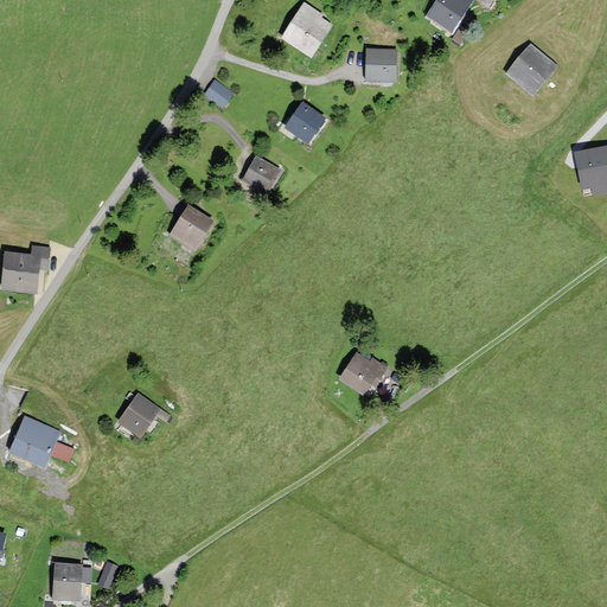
[(465,0),(438,0),(428,17),(453,31),(470,2),(465,0)]
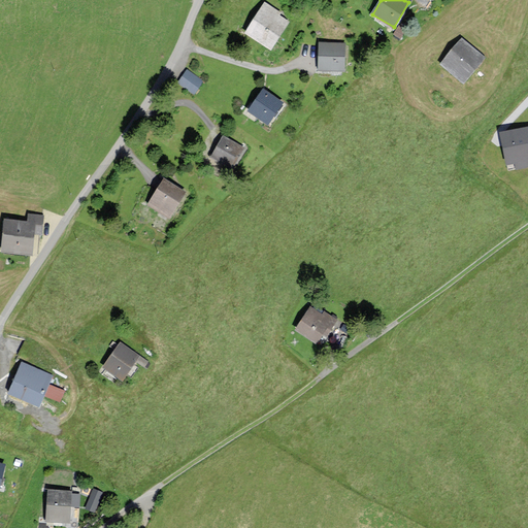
[(292,20),(265,3),(245,33),(272,51),(292,20)]
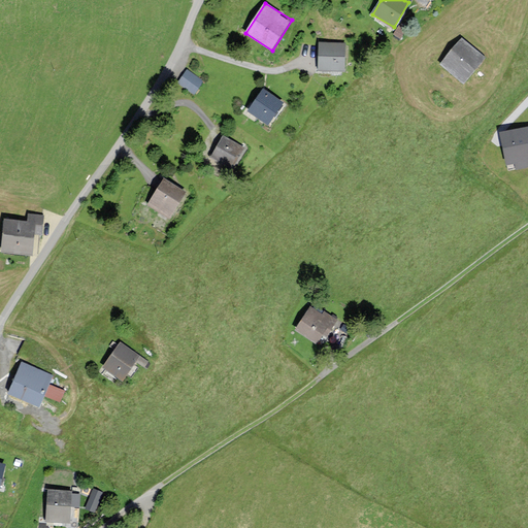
[(462,38),(441,63),(465,83),(486,58),(462,38)]
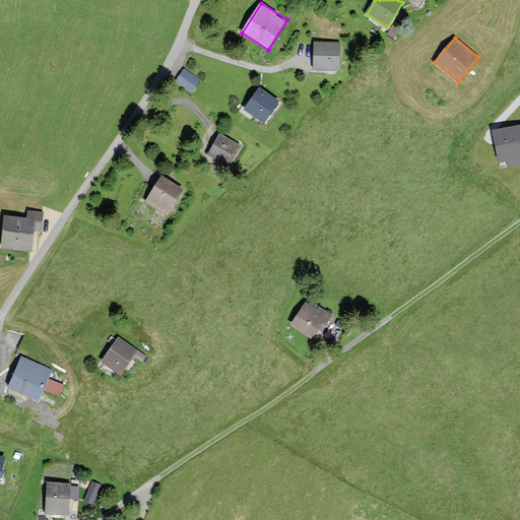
[(340,43),(314,42),(314,69),(339,70),(340,43)]
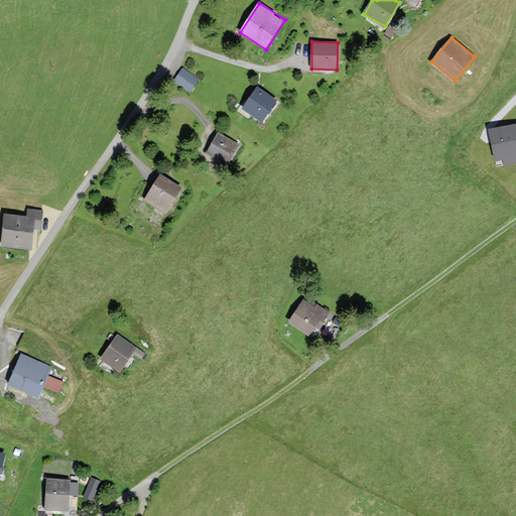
[(182,67),(174,79),(190,90),(199,78),(182,67)]
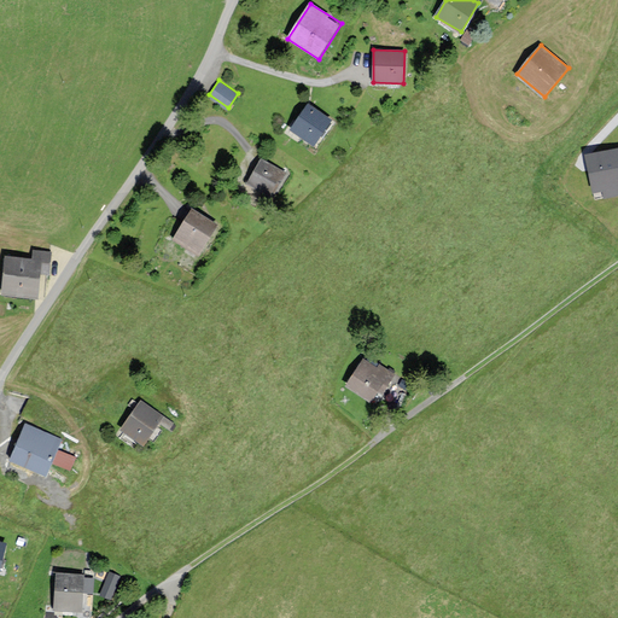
[(309,104),(291,129),(315,145),(332,120),(309,104)]
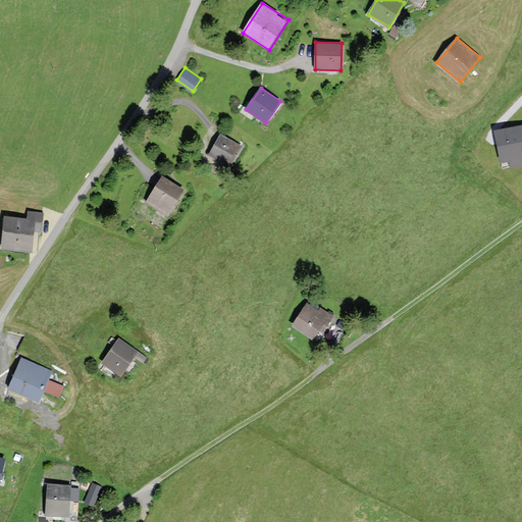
[(521,129),(497,135),(503,168),(521,164),(521,129)]
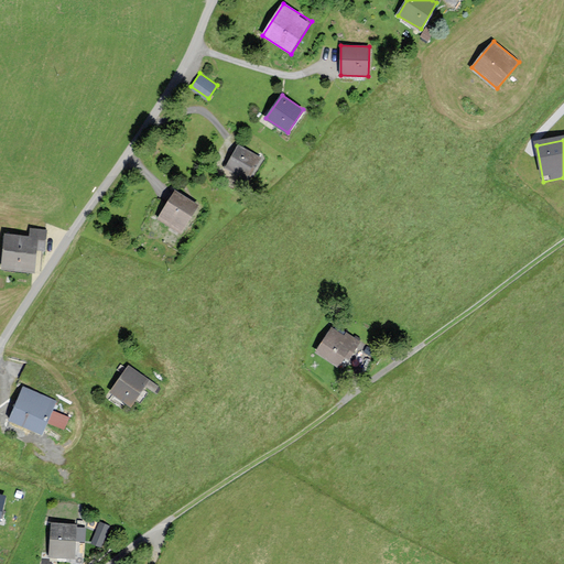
[(260,156),(238,144),(226,167),(248,180),(260,156)]
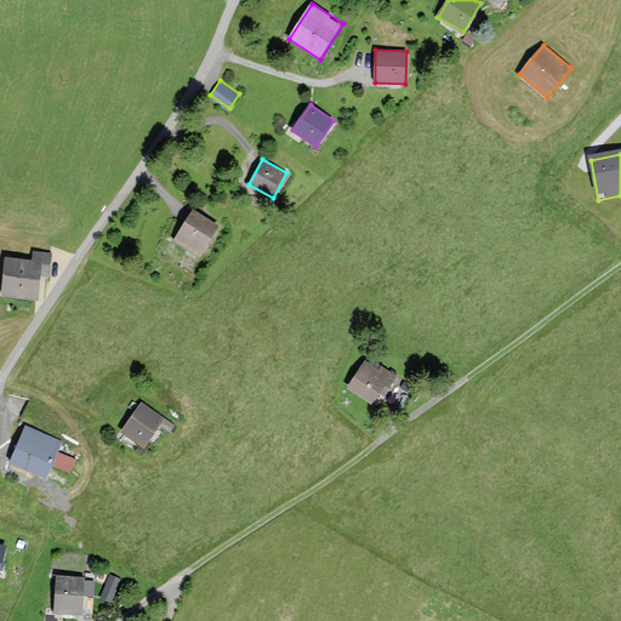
[(220,226),(194,210),(174,241),(199,258),(220,226)]
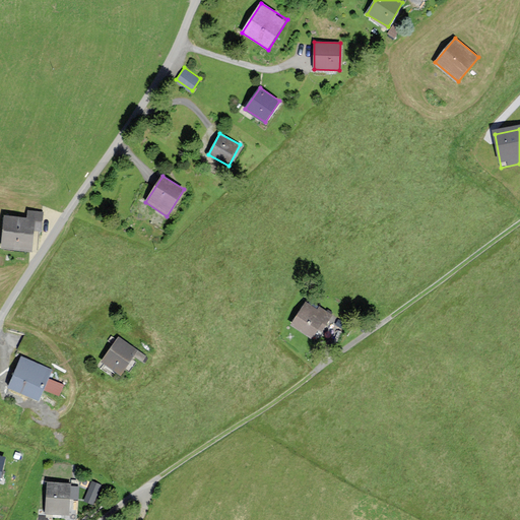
[(26,217),(5,216),(3,247),(33,249),(35,229),(42,230),(44,210),(27,209),(26,217)]
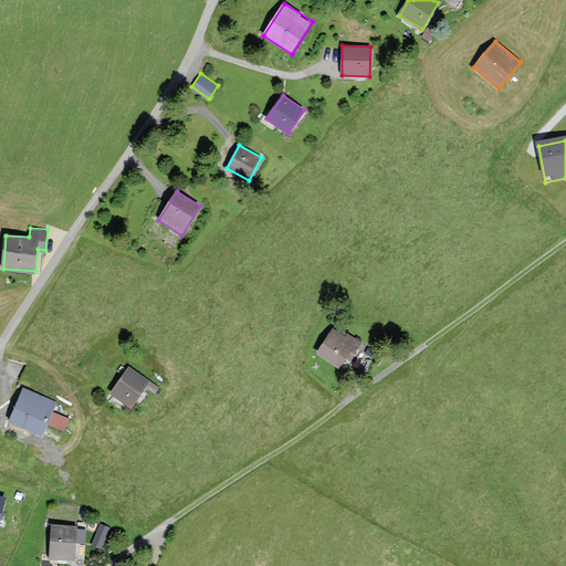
[(334,325),(318,353),(345,367),(360,341),(334,325)]
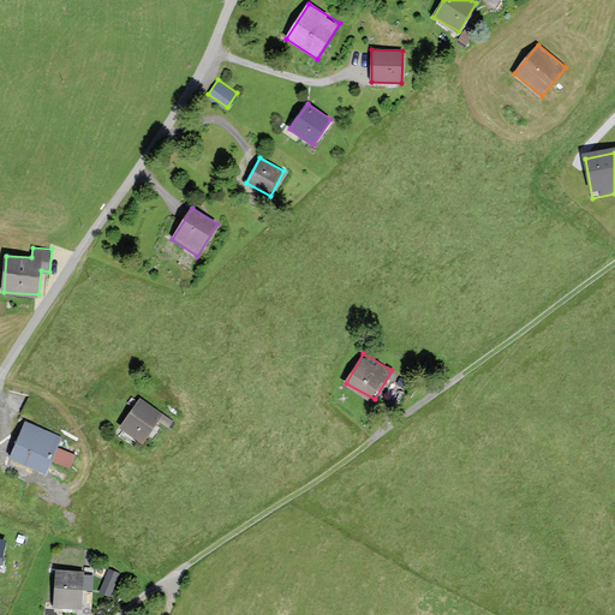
[(163,415),(139,399),(119,429),(143,446),(163,415)]
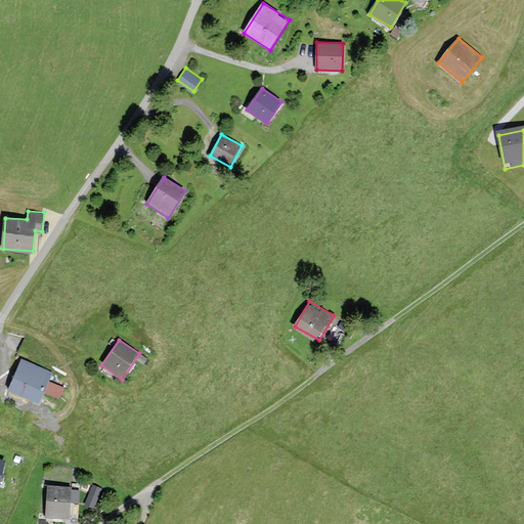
[(52,373),(22,359),(7,391),(39,405),(52,373)]
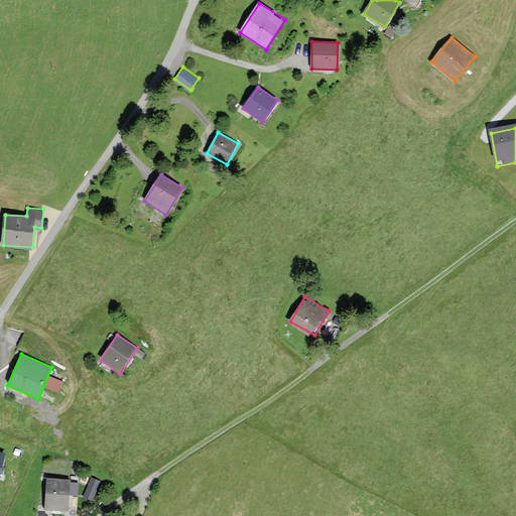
[(71,480),(46,479),(44,511),(69,512),(71,480)]
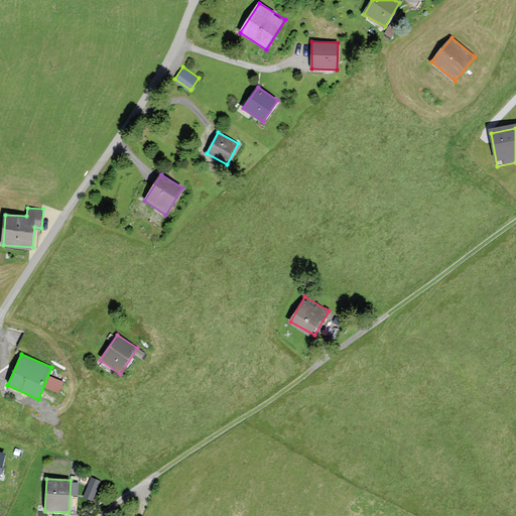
All buildings are outlined.
